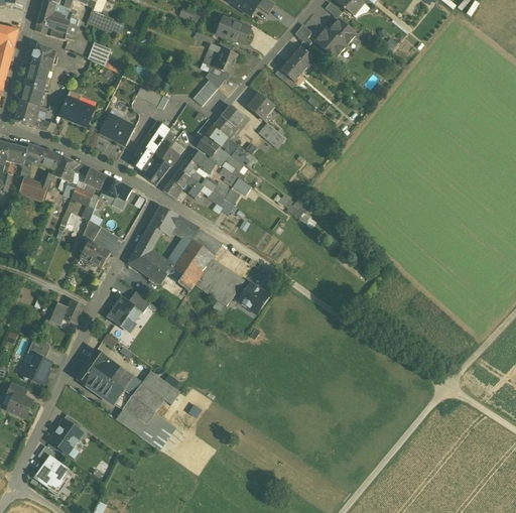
[(70,8),(47,0),(44,0),(37,23),(55,28),(67,32),(75,34),(78,25),(78,24),(79,19),(67,14),(68,11),(70,8)]
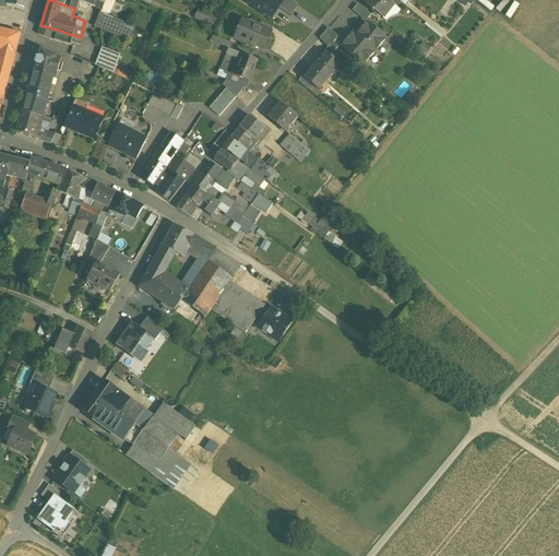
[(51,0),(75,9),(78,1),(78,0),(51,0)]
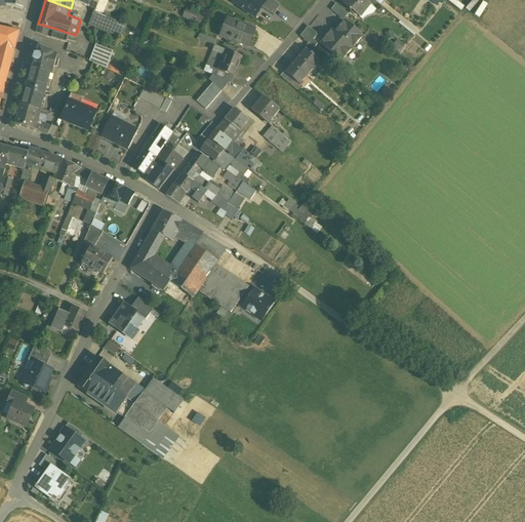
[(233,0),(254,14),(261,5),(265,0),(233,0)]
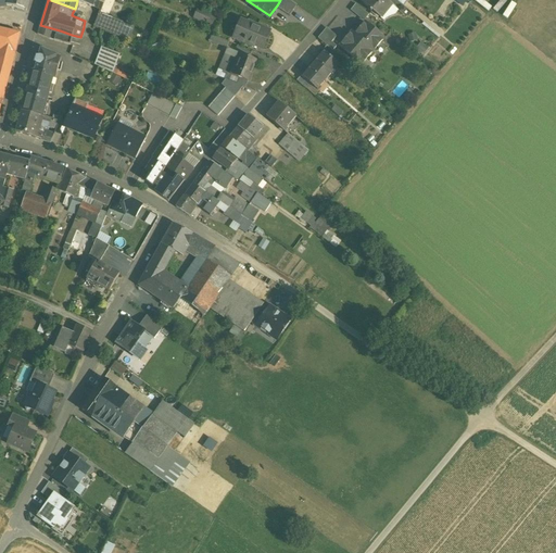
[(297,2),(293,0),(280,0),(277,5),(290,13),(297,2)]
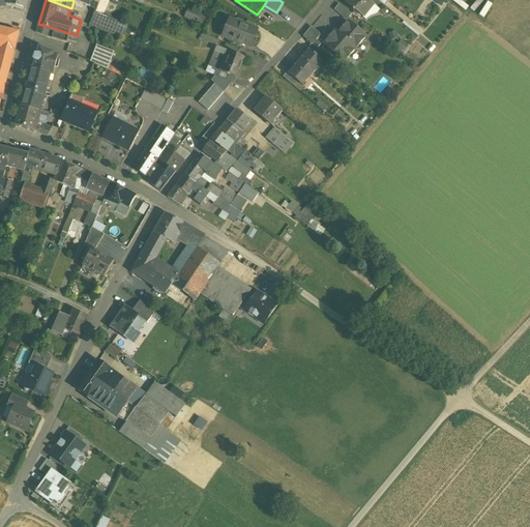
[(347,0),(346,1),(366,17),(376,5),(374,3),(374,2),(372,0),(347,0)]
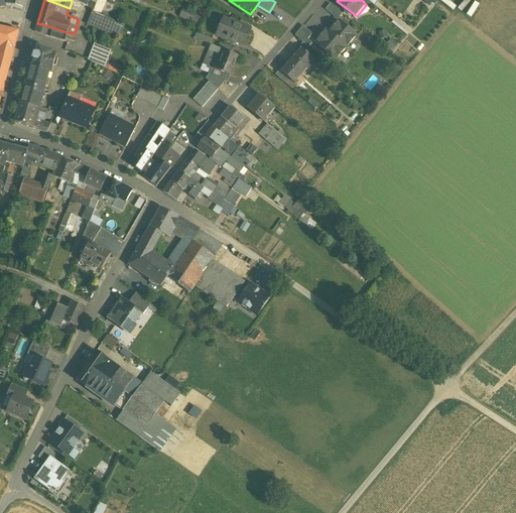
[(378,6),(370,0),(362,0),(364,2),(364,3),(366,5),(374,11),(378,6)]
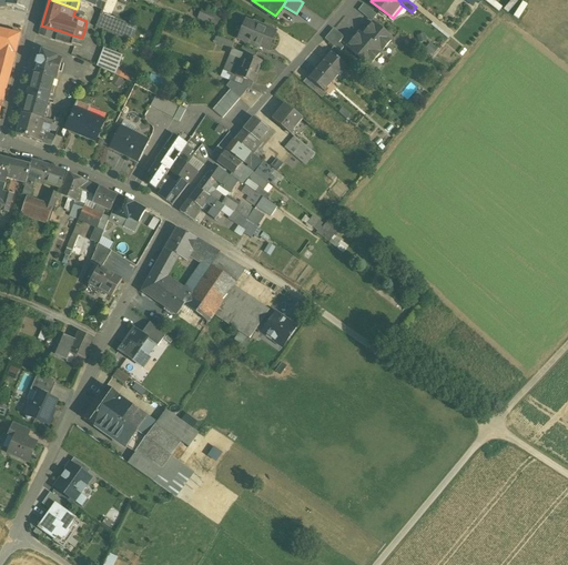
[(87,4),(79,1),(77,9),(74,12),(82,16),(87,4)]
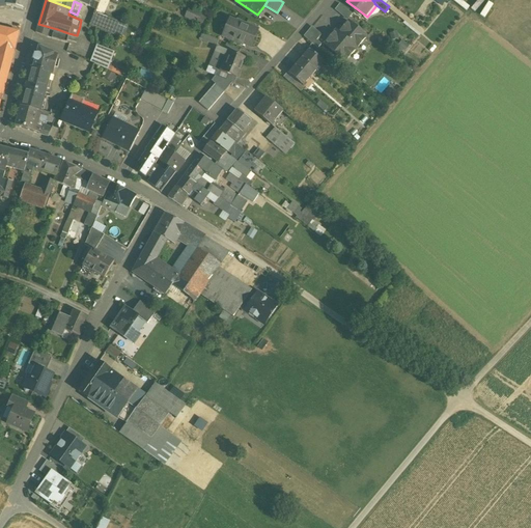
[(352,11),(339,1),(335,7),(344,15),(346,12),(350,15),(352,11)]
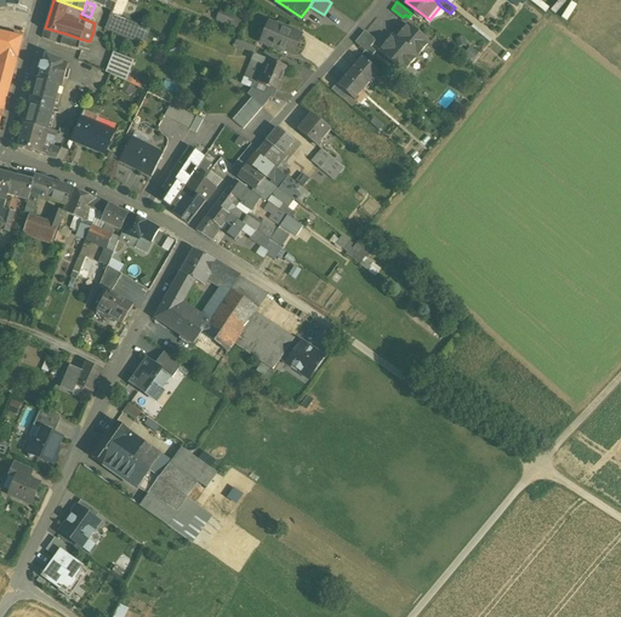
[(220,4),(215,16),(231,23),(235,10),(220,4)]
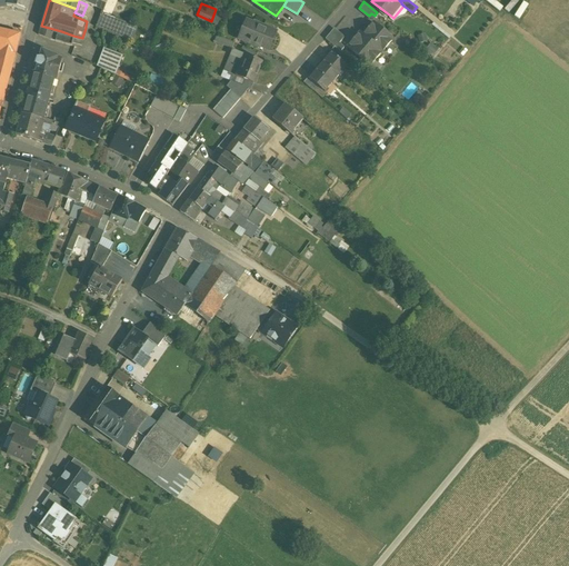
[(133,23),(101,10),(96,25),(128,37),(133,23)]
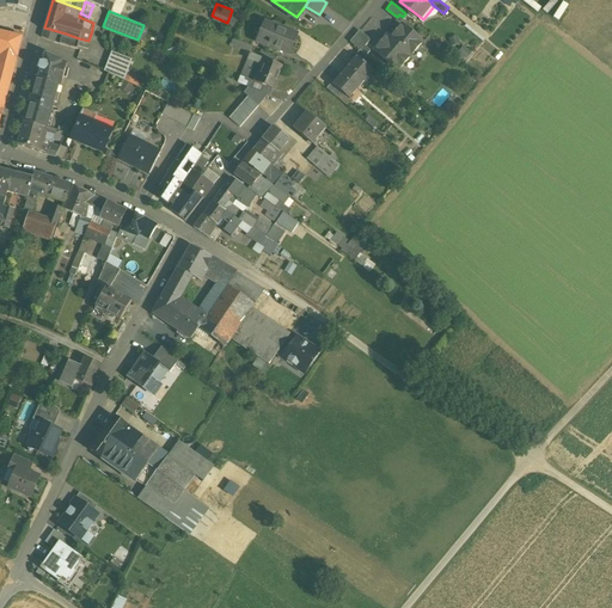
[(282,28),(265,20),(257,37),(288,50),(295,32),(282,28)]
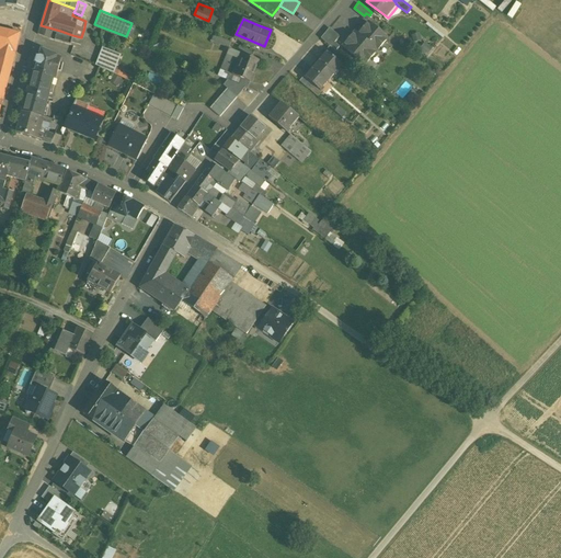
[(274,24),(262,19),(259,25),(271,30),(274,24)]
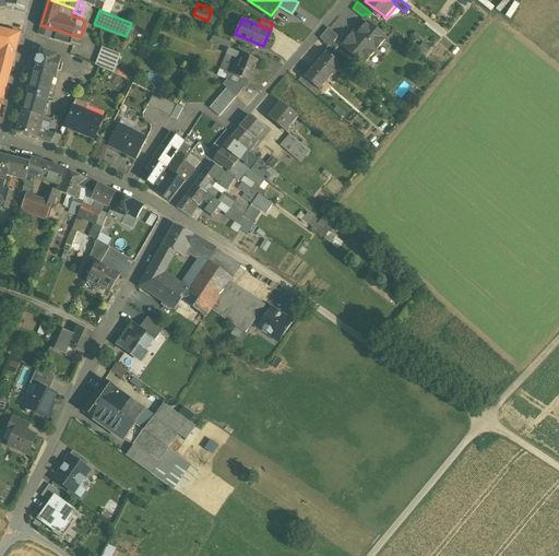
[(385,36),(367,20),(356,33),(375,49),(385,36)]
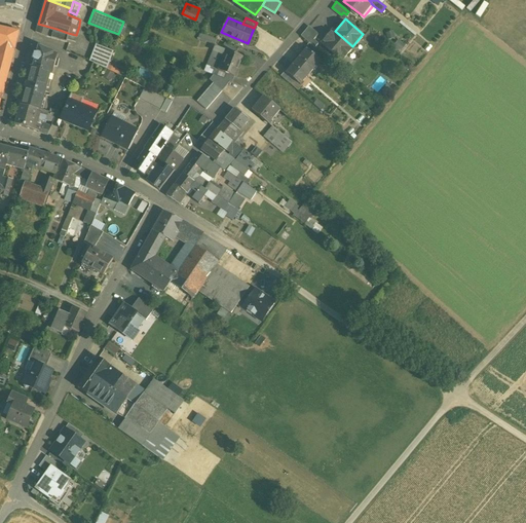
[(57,29),(38,24),(36,30),(47,35),(52,35),(54,35),(57,29)]
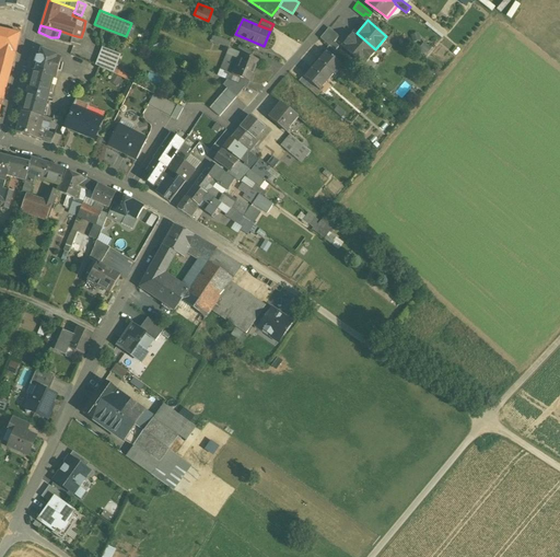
[(20,32),(0,26),(0,46),(4,47),(15,49),(20,32)]
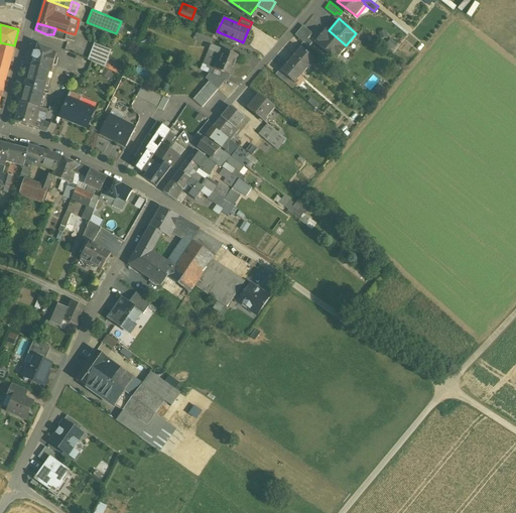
[(311,32),(302,24),(295,33),(303,40),(308,44),(311,41),(307,37),(311,32)]
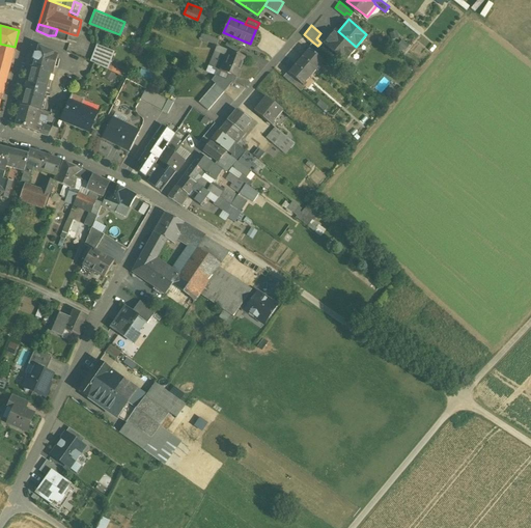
[(356,47),(338,31),(336,28),(325,42),(345,59),(356,47)]
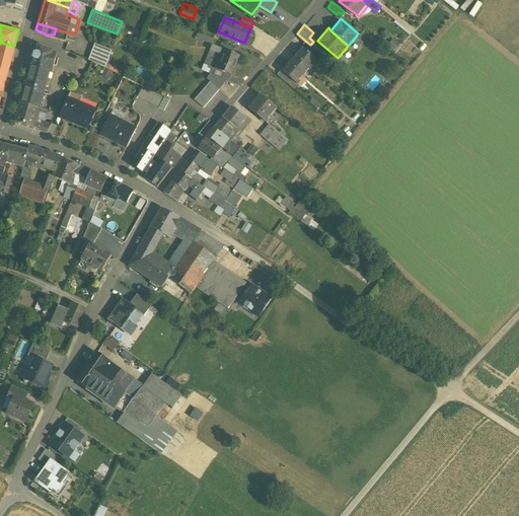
[(197,29),(195,35),(209,41),(211,34),(197,29)]
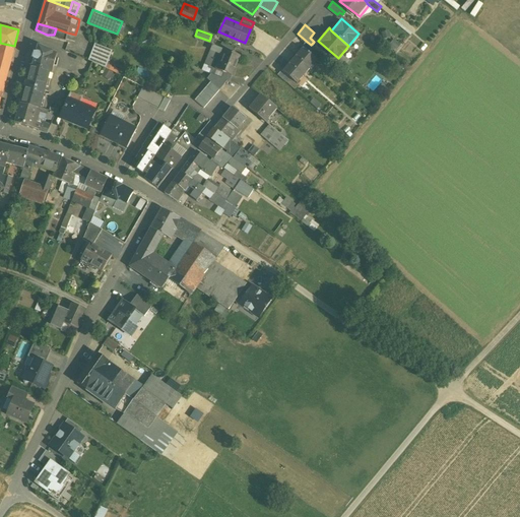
[(235,46),(222,40),(220,46),(223,48),(223,47),(233,51),(235,46)]
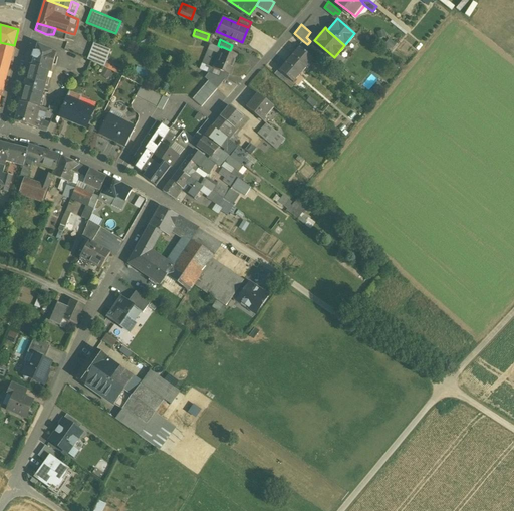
[(307,44),(302,40),(298,45),(300,46),(300,45),(307,51),(311,47),(307,44)]
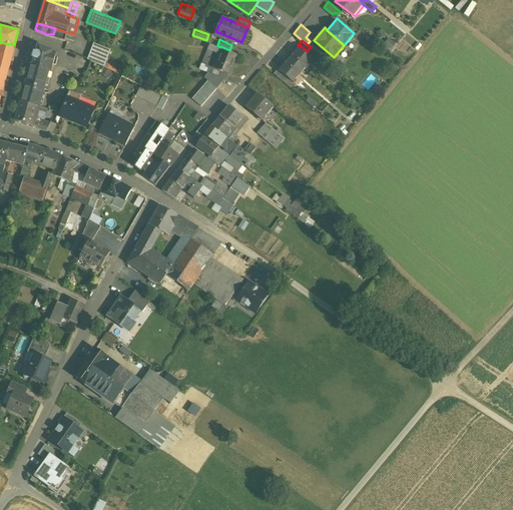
[(110,47),(94,41),(93,41),(93,42),(87,56),(87,57),(104,65),(104,64),(110,48),(110,47)]
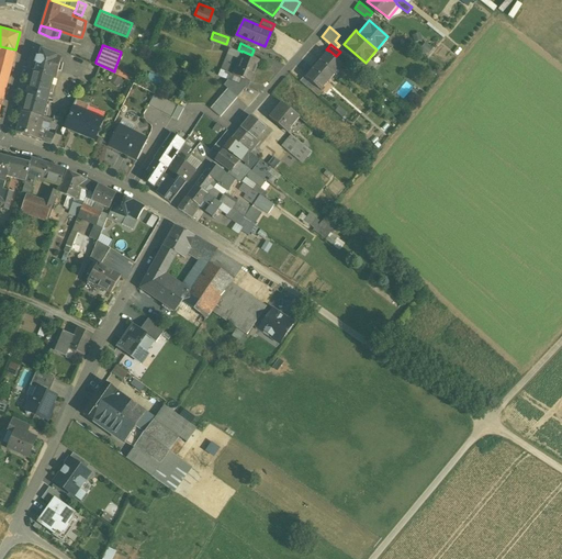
[(0,46),(0,97),(2,99),(15,49),(4,47),(0,46)]
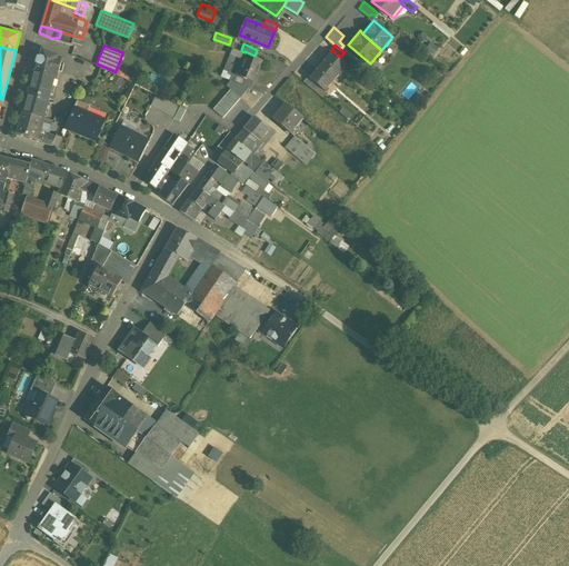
[(57,55),(42,48),(40,55),(38,56),(37,61),(38,63),(37,70),(55,76),(57,77),(62,57),(57,56),(57,55)]
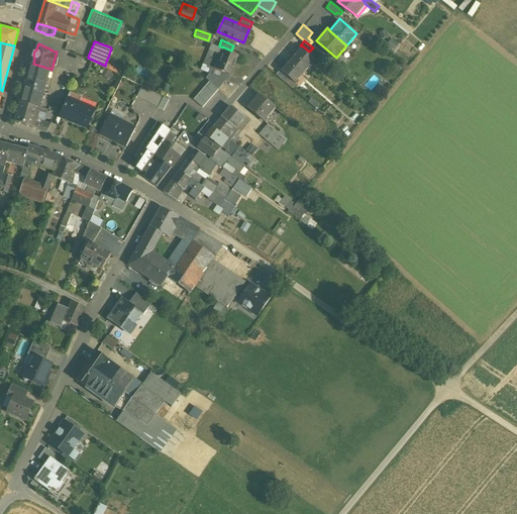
[(214,45),(211,44),(204,63),(214,67),(222,47),(219,45),(215,44),(214,45)]
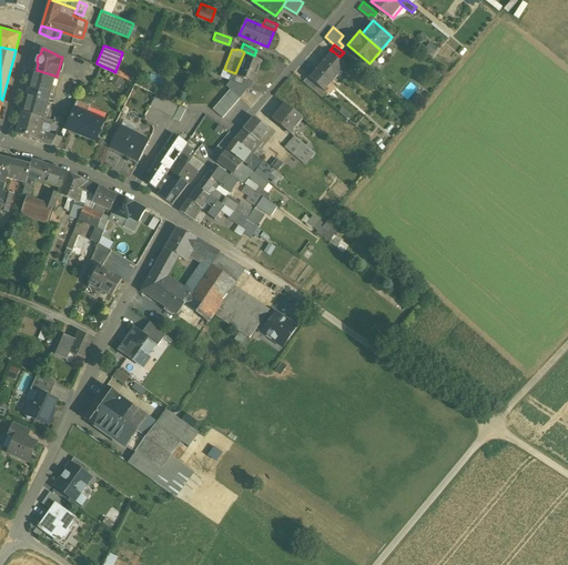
[(310,76),(310,77),(316,83),(324,89),(347,63),(340,57),(332,50),(332,51),(310,76)]
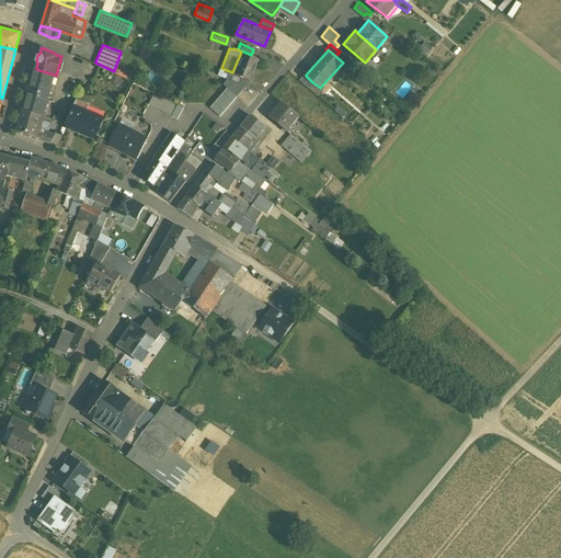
[(251,55),(241,50),(241,52),(232,72),(250,79),(259,58),(251,55)]
